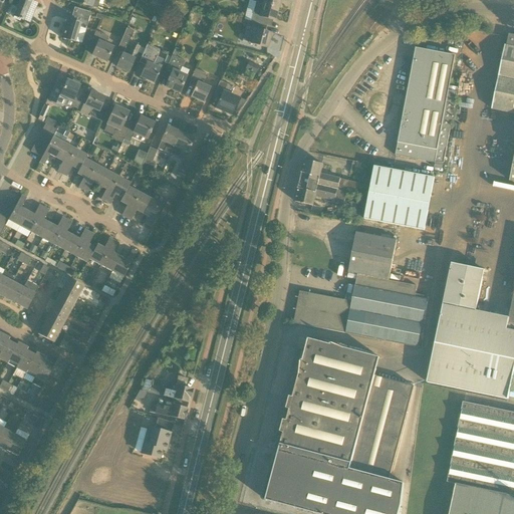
[(13,0),(11,5),(17,8),(14,17),(30,23),(30,22),(35,10),(34,9),(35,7),(36,4),(37,4),(29,1),(29,0),(13,0)]
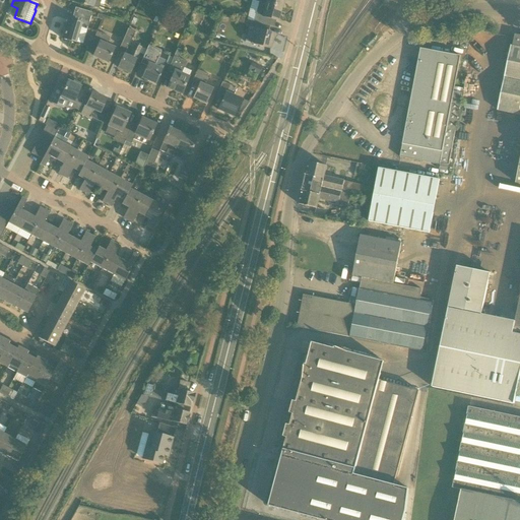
[(71,0),(72,1),(83,4),(83,5),(93,8),(93,7),(99,9),(99,8),(107,10),(107,7),(100,5),(101,0),(71,0)]
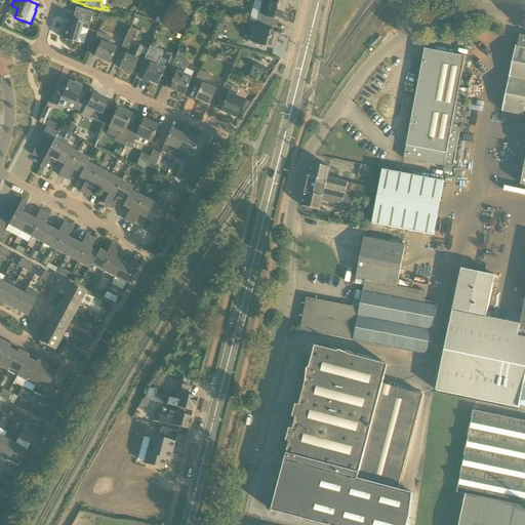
[(281,22),(284,7),(261,1),(256,23),(266,26),(273,27),(274,19),(281,22)]
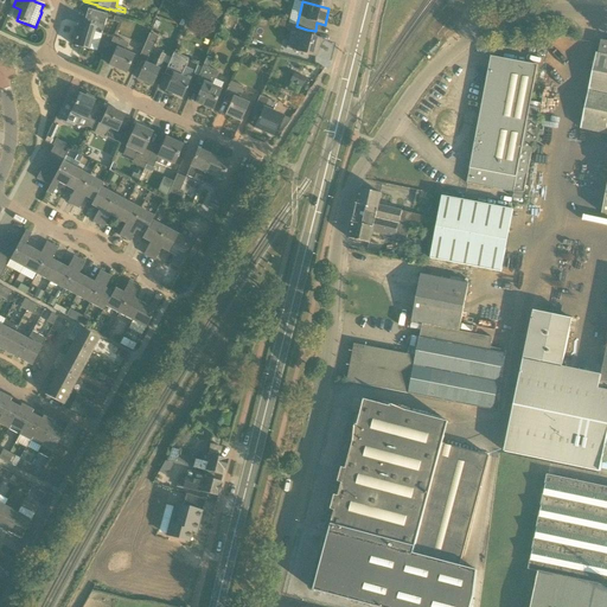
[(75,33),(71,45),(89,50),(96,52),(101,34),(107,14),(91,11),(90,18),(98,20),(96,27),(88,25),(83,24),(78,23),(75,33)]
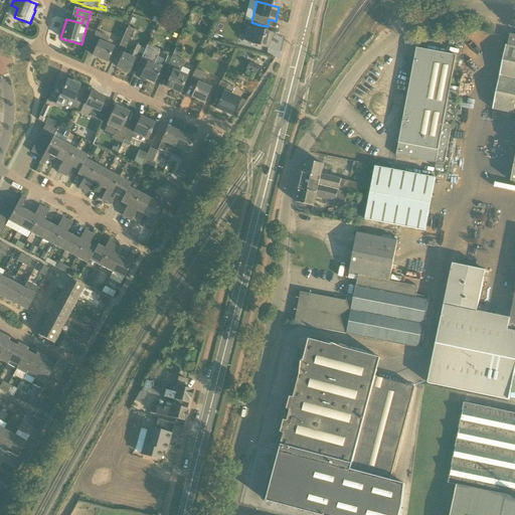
[(260,30),(261,25),(251,22),(248,21),(242,41),(268,48),(272,34),(260,30)]
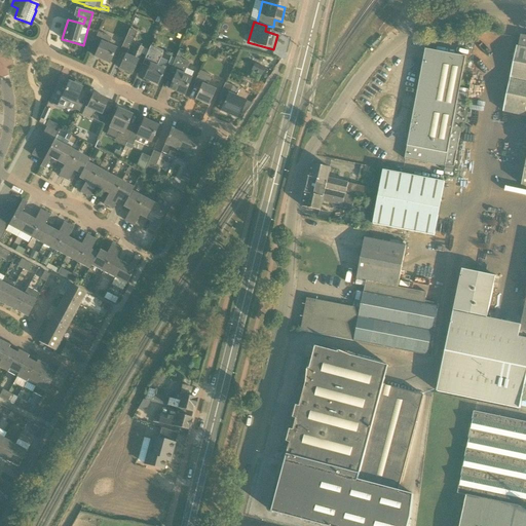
[(129,49),(137,33),(129,30),(121,46),(129,49)]
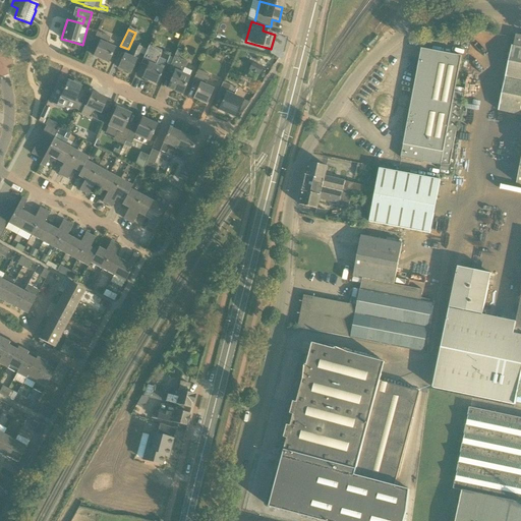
[(108,63),(114,48),(107,45),(110,37),(98,32),(90,49),(96,51),(94,57),(108,63)]
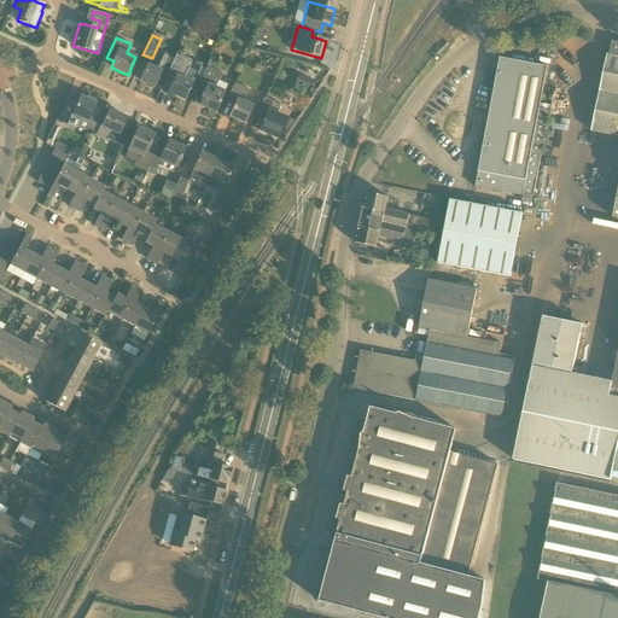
[(617,42),(611,41),(608,54),(606,54),(590,132),(617,136),(617,192),(613,217),(617,217),(617,42)]
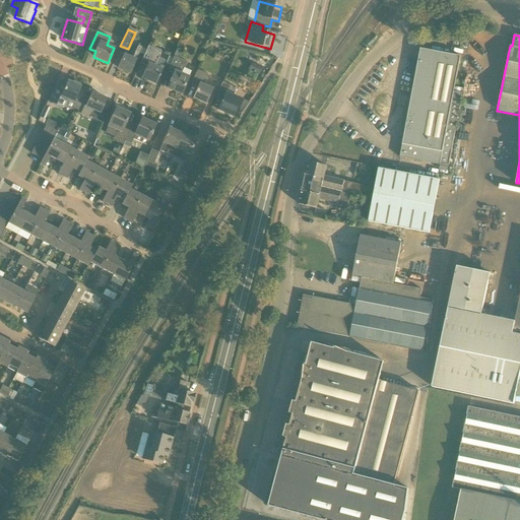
[(124,55),(118,68),(130,73),(141,48),(135,45),(129,57),(124,55)]
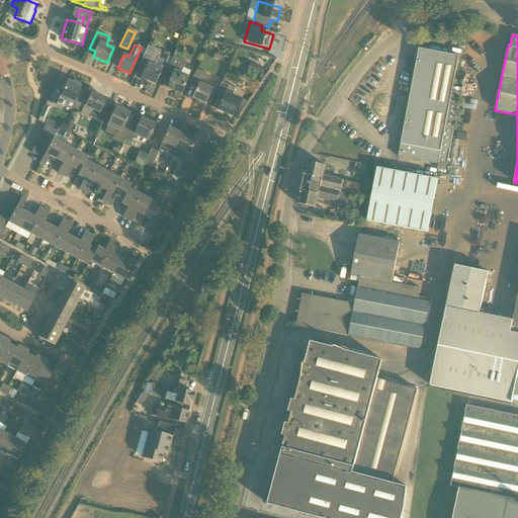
[(176,49),(164,78),(170,81),(166,88),(180,94),(188,76),(181,73),(183,68),(185,62),(178,59),(182,52),(176,49)]
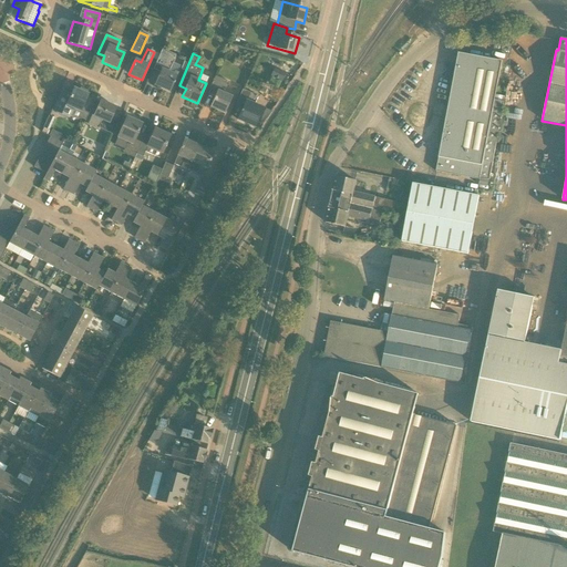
[(495,101),(502,61),(459,53),(436,172),(480,179),(481,178),(490,181),(504,102),(495,101)]
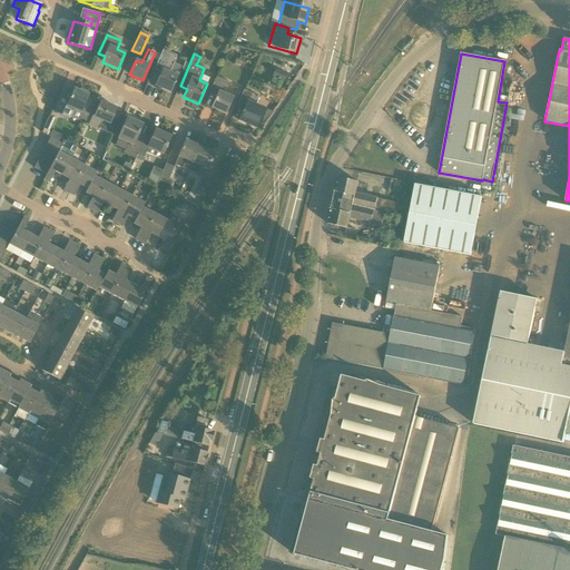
[(158,61),(155,70),(161,74),(156,86),(170,92),(177,77),(169,74),(175,60),(160,55),(157,61),(158,61)]
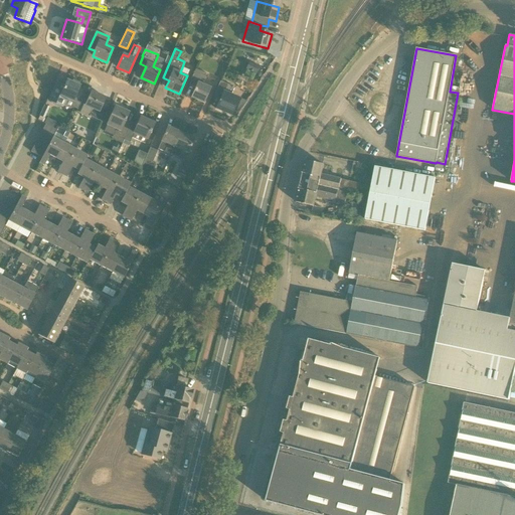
[(260,66),(249,62),(245,69),(256,74),(260,66)]
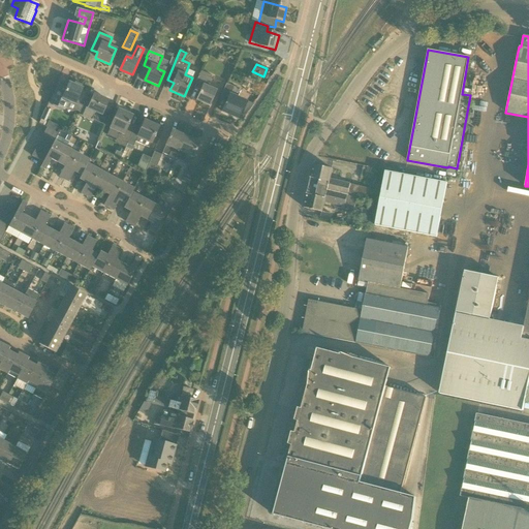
[(195,84),(201,87),(195,100),(210,106),(216,91),(210,88),(214,76),(201,71),(195,84)]
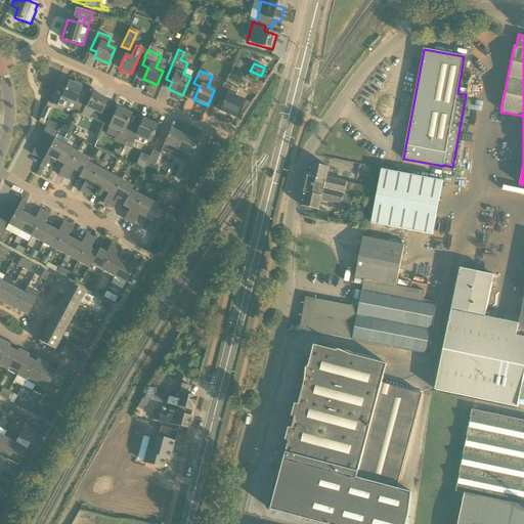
[(81,88),(80,88),(82,85),(75,82),(73,85),(69,82),(62,95),(55,91),(50,102),(63,108),(68,99),(81,106),(87,93),(80,90),(81,88)]
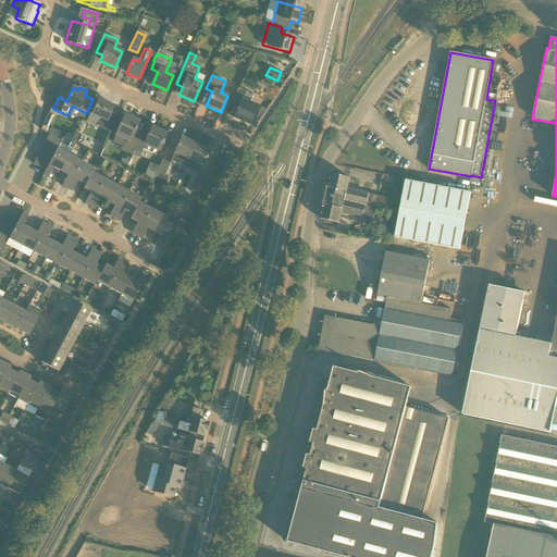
[(238,88),(232,102),(238,104),(233,118),(250,125),(258,107),(249,103),(254,95),(238,88)]
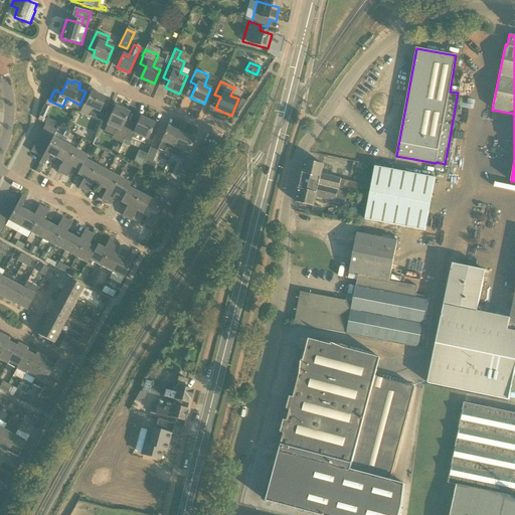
[(106,98),(92,92),(86,106),(93,109),(90,117),(102,122),(109,106),(103,104),(106,98)]
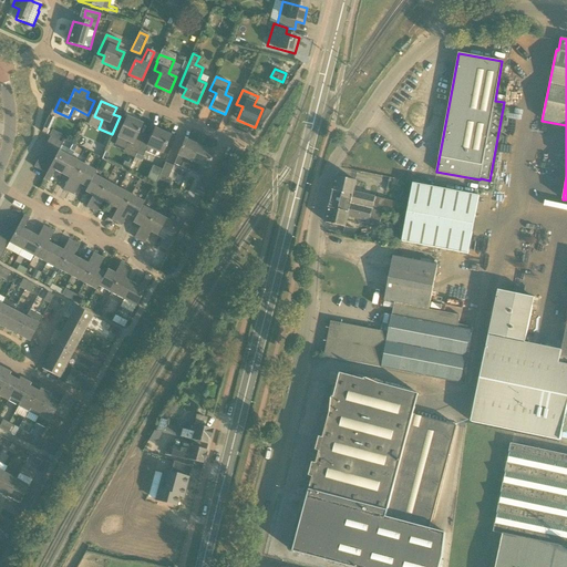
[(54,119),(49,116),(43,129),(49,131),(54,119)]
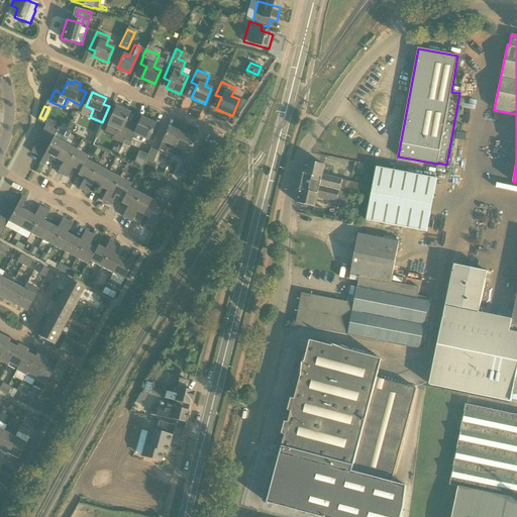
[(113,114),(104,132),(113,136),(113,137),(123,142),(124,140),(132,123),(126,120),(129,113),(117,107),(114,114),(113,114)]
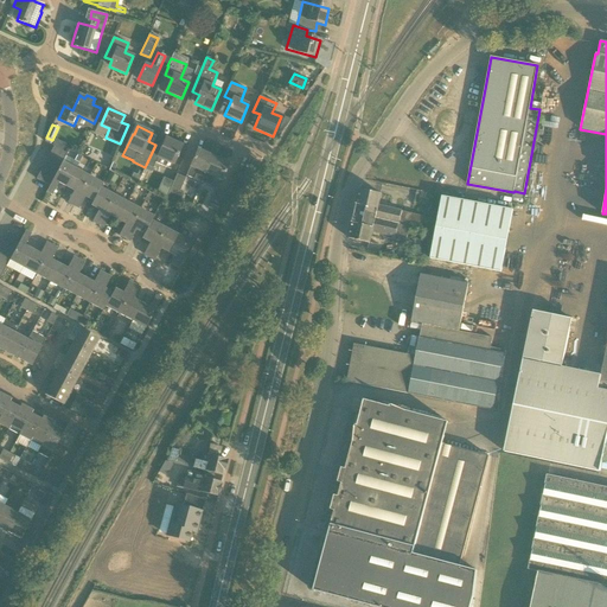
[(171,170),(173,164),(181,146),(165,139),(161,147),(155,145),(146,165),(153,168),(155,163),(171,170)]
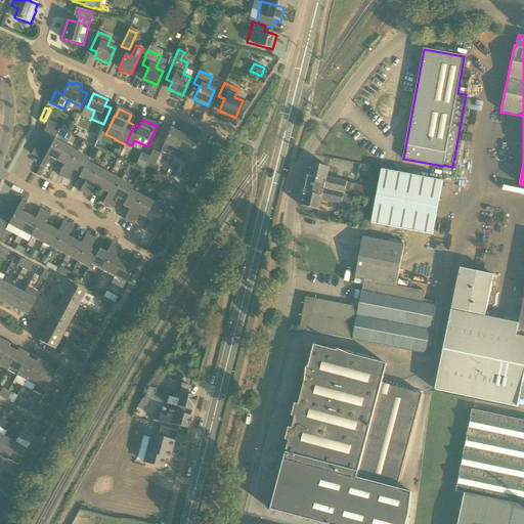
[(43,132),(55,138),(57,134),(57,133),(46,127),(43,132)]
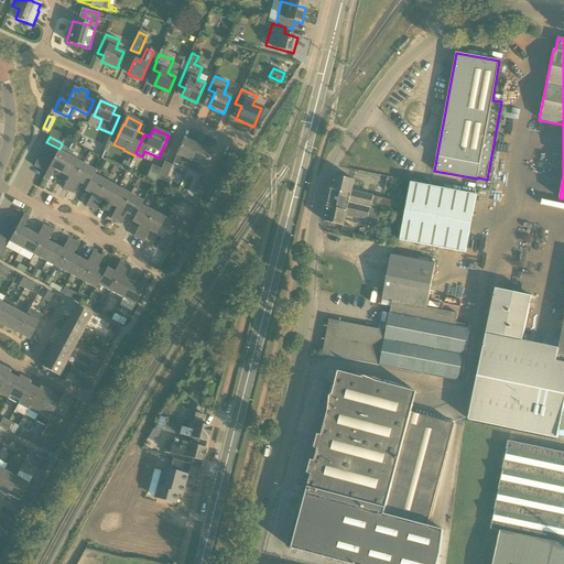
[(62,143),(62,144),(74,151),(77,145),(64,139),(62,143)]
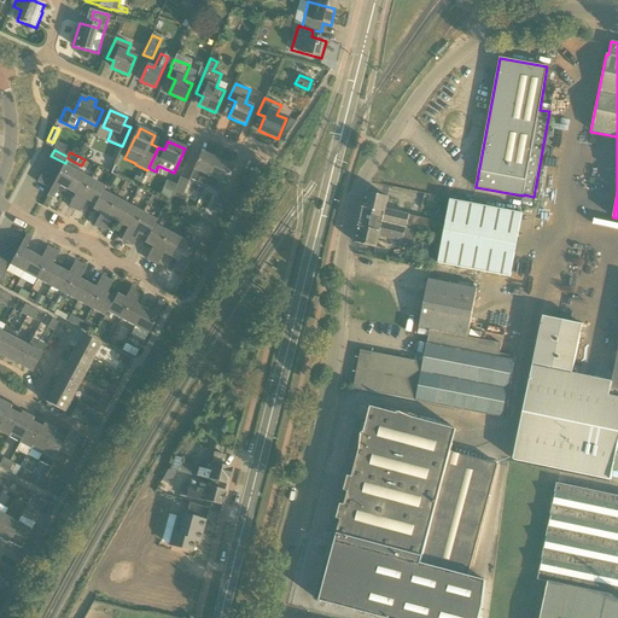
[(200,153),(190,179),(197,182),(200,174),(209,178),(217,159),(202,153),(200,153)]
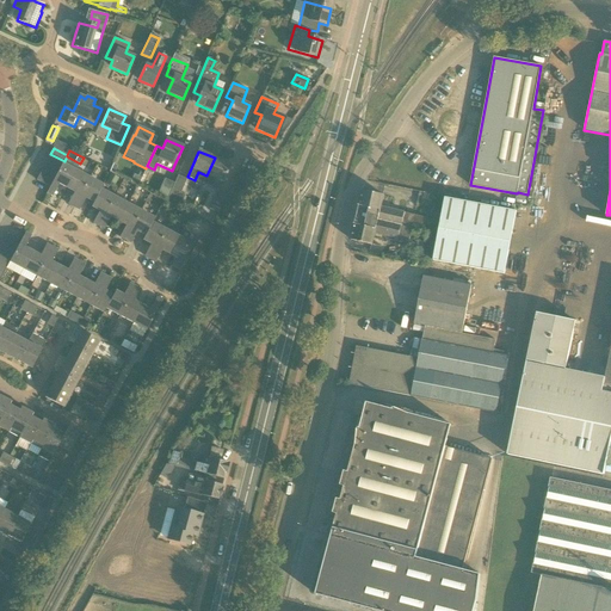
[(61,168),(63,164),(65,161),(50,154),(48,161),(61,168)]
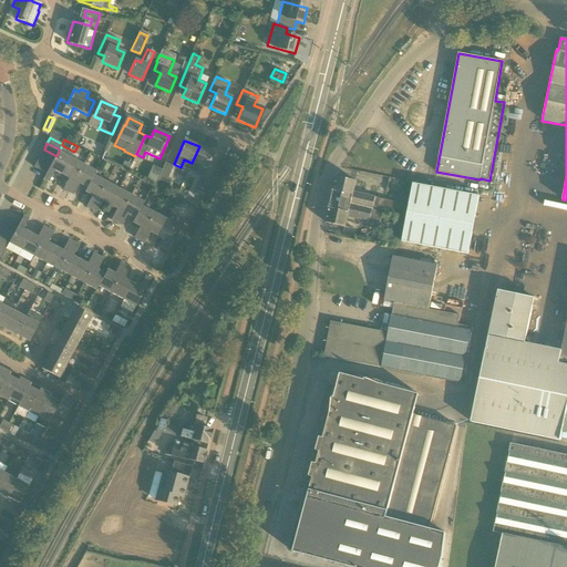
[(214,153),(199,146),(192,163),(188,171),(203,177),(214,153)]
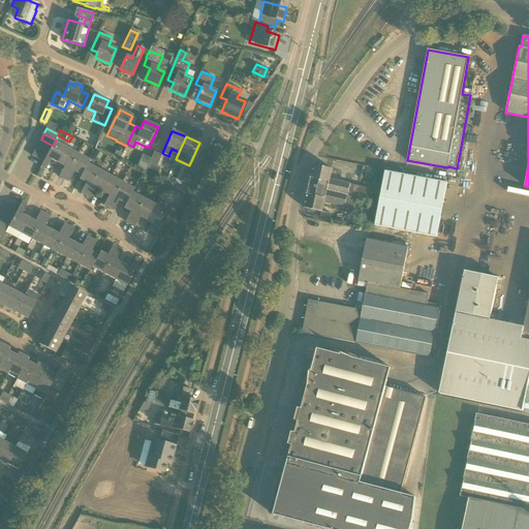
[(50,151),(53,146),(41,139),(38,145),(50,151)]
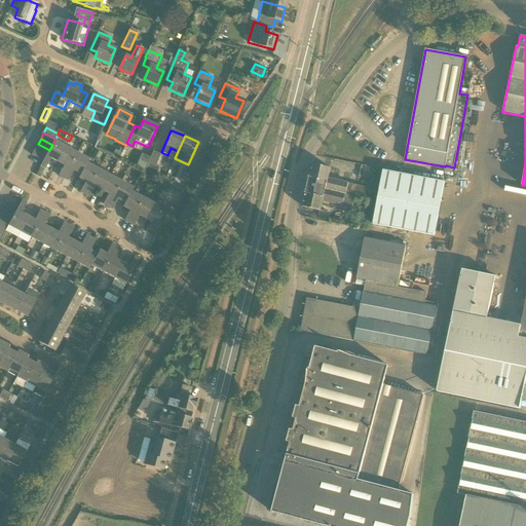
[(58,162),(66,147),(54,141),(52,145),(49,150),(46,155),(43,161),(40,165),(45,168),(51,158),(58,162)]
